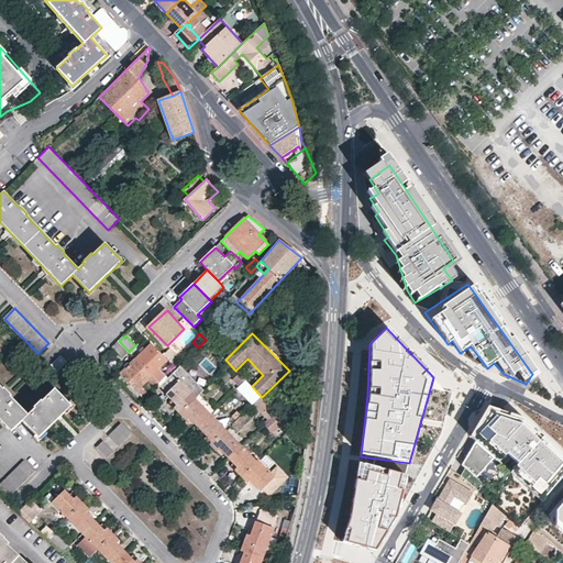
[(119,341),(112,348),(122,357),(129,352),(119,341)]
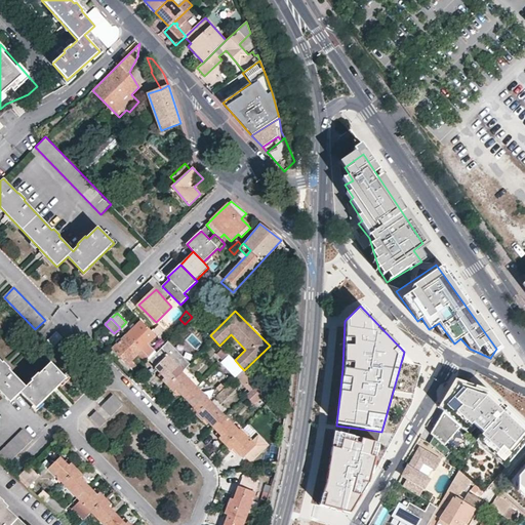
[(140,321),(127,334),(142,350),(143,352),(148,357),(151,353),(161,341),(152,332),(140,321)]
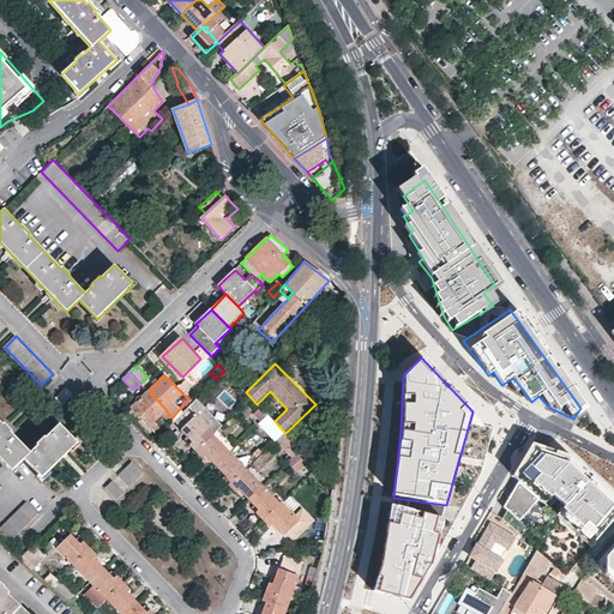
[(186,380),(178,389),(188,399),(196,390),(186,380)]
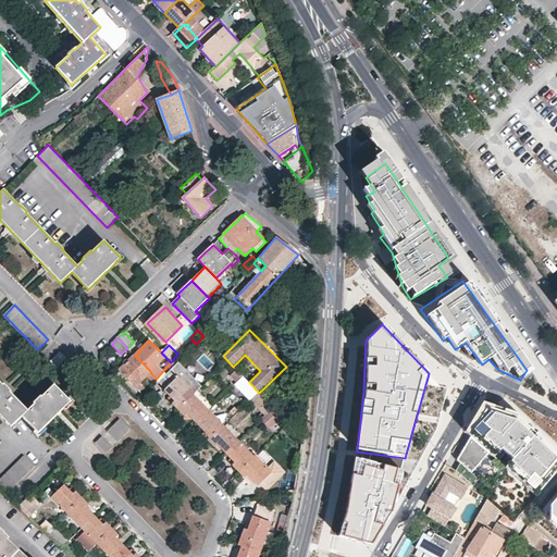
[(60,351),(49,361),(54,368),(65,358),(60,351)]
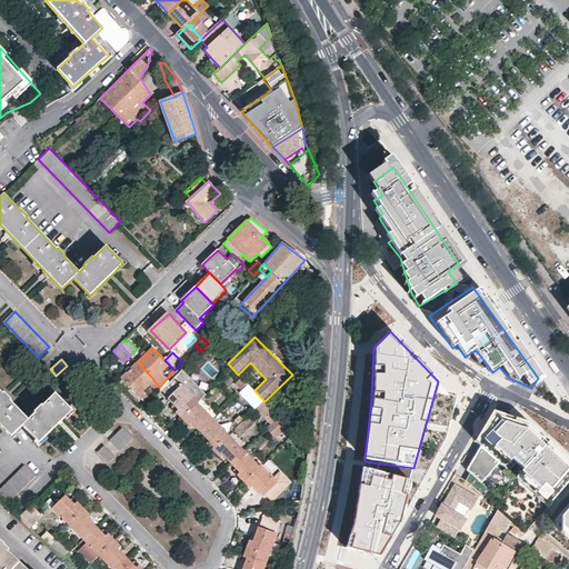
[(138,362),(122,379),(143,400),(148,397),(142,390),(153,379),(138,362)]
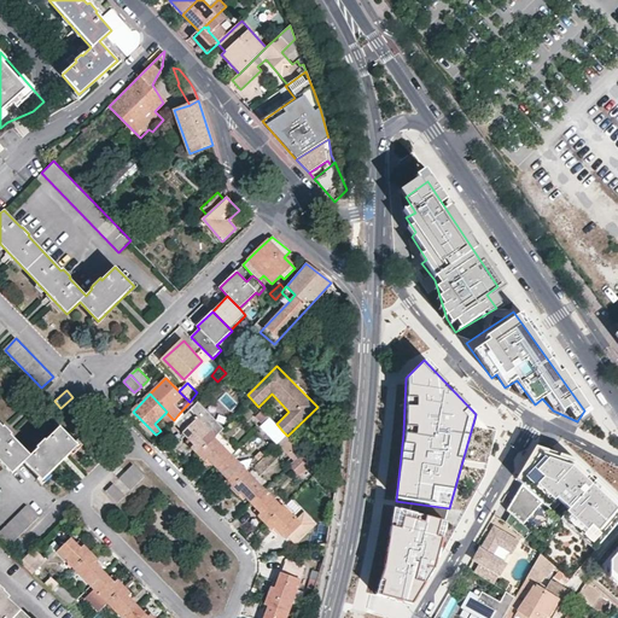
[(198,403),(181,419),(175,425),(188,439),(187,442),(210,465),(213,462),(223,473),(220,476),(244,500),(246,497),(257,508),(255,511),(278,534),(280,531),(287,538),(290,536),(296,543),(315,523),(305,513),(298,519),(284,506),(283,507),(215,438),(223,430),(198,403)]
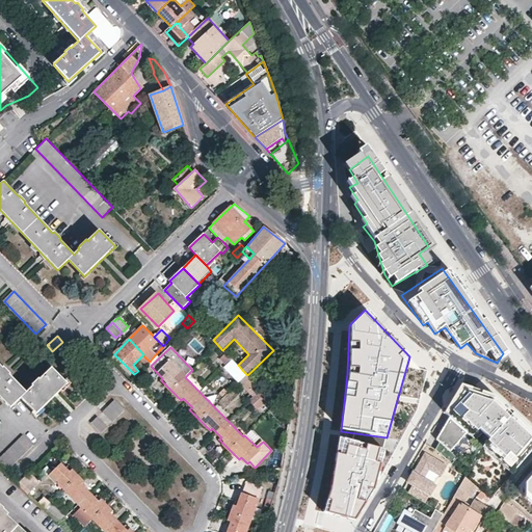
[(423,348),(400,392),(410,396),(399,417),(419,427),(433,399),(429,397),(436,384),(430,381),(443,358),(423,348)]
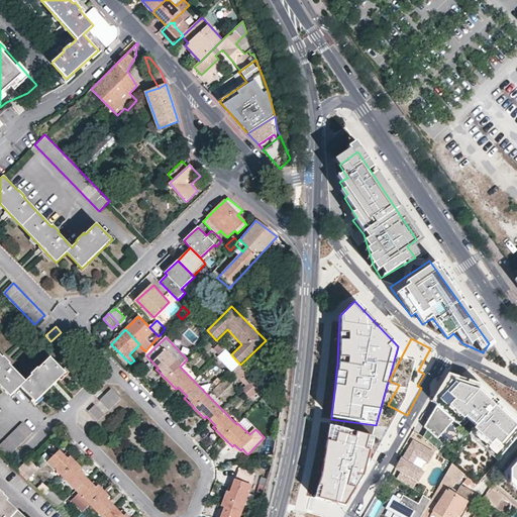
[(220,355),(226,349),(220,343),(214,349),(220,355)]
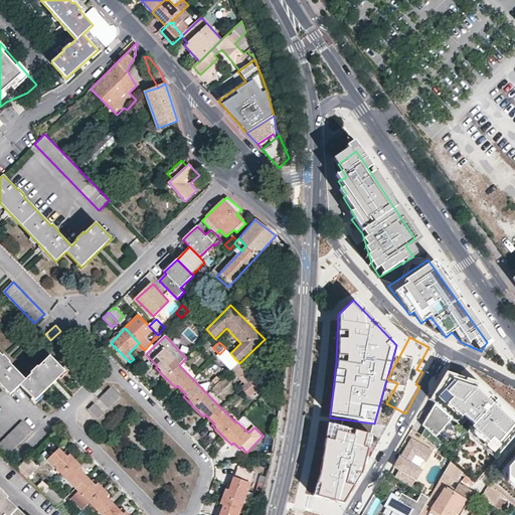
[(138,355),(145,350),(140,345),(134,351),(138,355)]
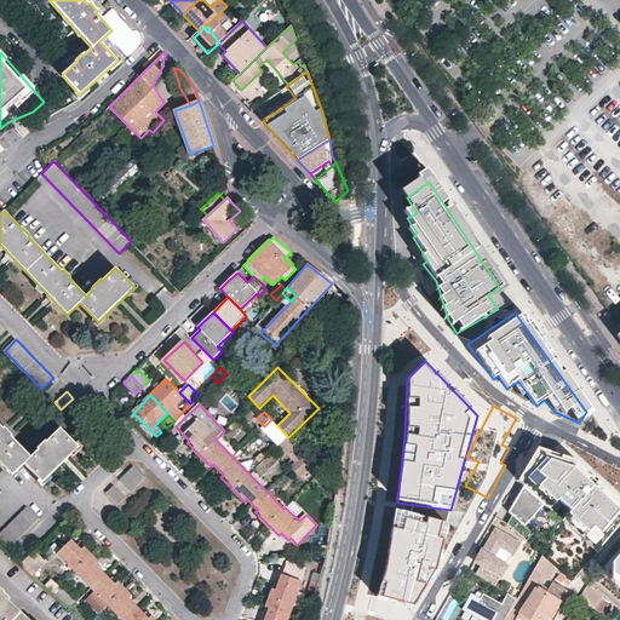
[(42,482),(79,447),(61,429),(46,442),(46,441),(36,449),(38,451),(30,458),(11,437),(12,436),(5,428),(3,429),(0,425),(0,463),(12,476),(24,464),(42,482)]
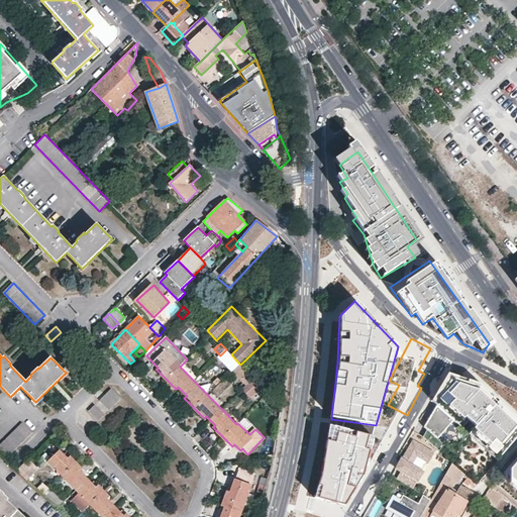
[(250,399),(263,388),(240,365),(236,360),(231,365),(249,384),(242,391),(250,399)]
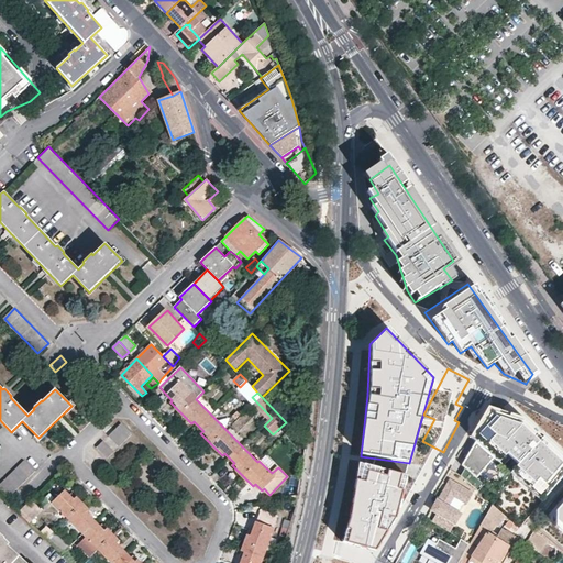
[(486,406),(470,434),(475,440),(495,457),(510,471),(542,501),(562,475),(562,463),(509,414),(486,406)]
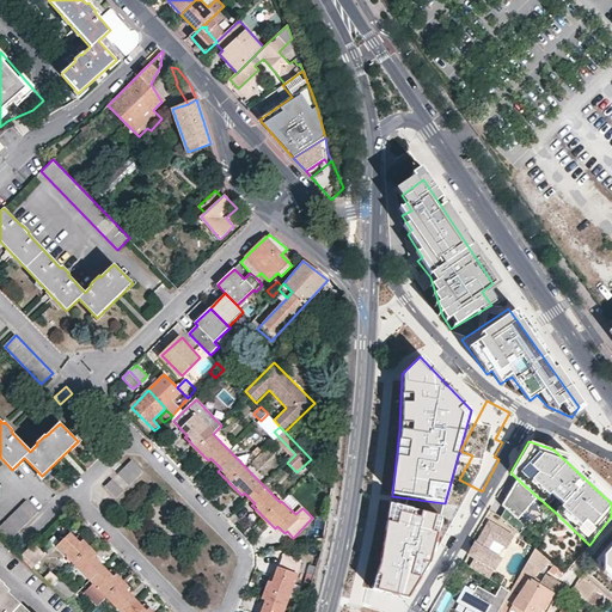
[(133,461),(120,475),(130,487),(144,473),(133,461)]
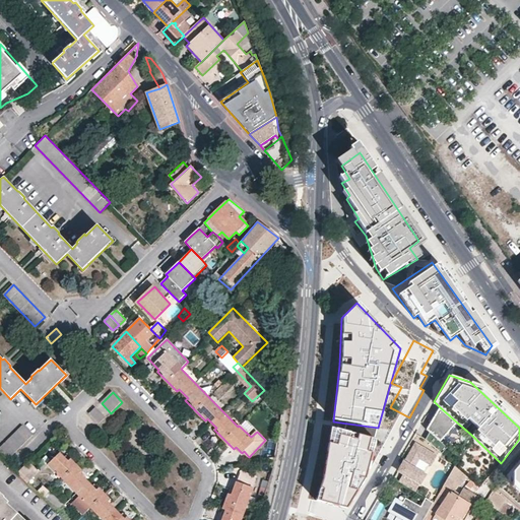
[(440,440),(457,423),(439,406),(426,429),(429,432),(424,439),(441,454),(447,447),(440,440)]
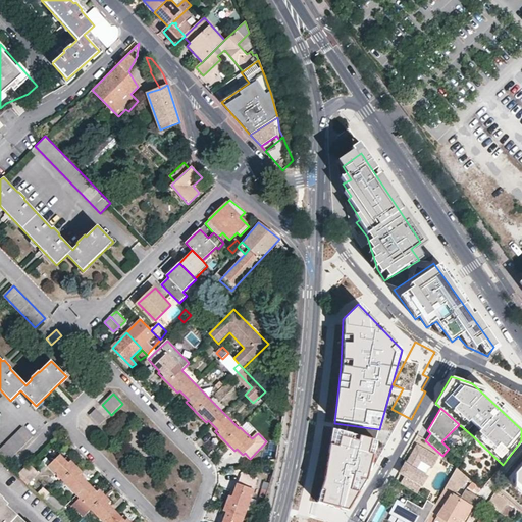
[(97,410),(91,415),(100,425),(106,420),(97,410)]
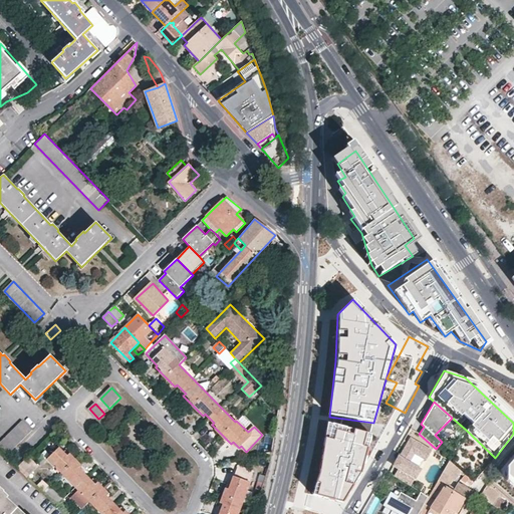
[(0,442),(0,452),(5,457),(32,431),(22,421),(0,442)]
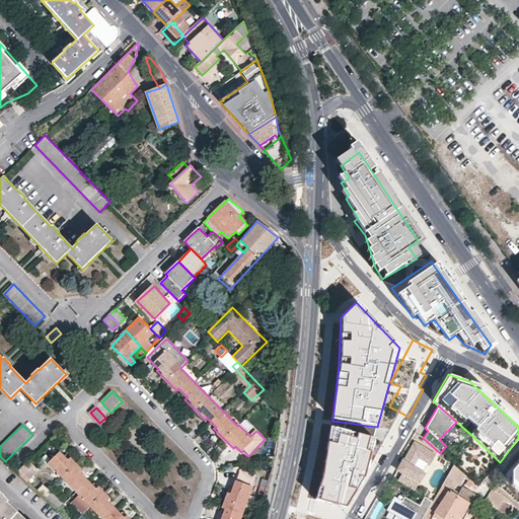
[(331,429),(317,501),(345,508),(368,470),(377,441),(331,429)]
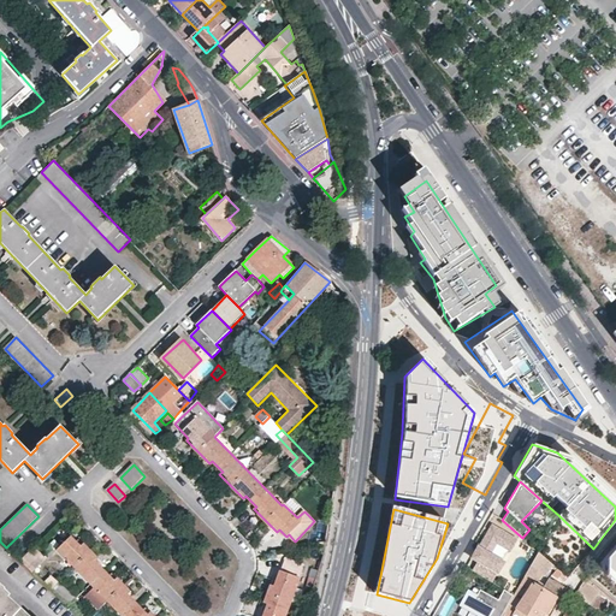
[(567,551),(580,537),(562,520),(549,534),(567,551)]
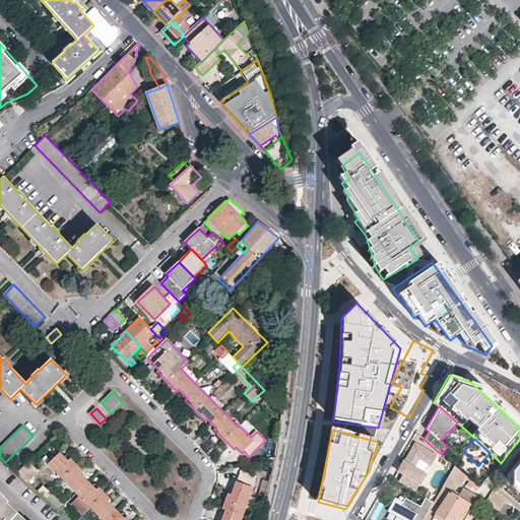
[(412,467),(419,456),(433,463),(438,454),(415,442),(403,463),(398,471),(402,473),(419,484),(426,475),(412,467)]
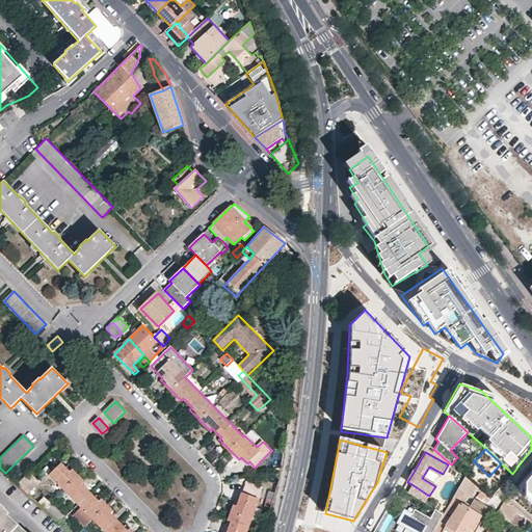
[(106,531),(133,531),(127,525),(124,528),(115,519),(117,515),(98,495),(95,498),(86,488),(88,486),(69,466),(65,469),(61,463),(50,474),(82,507),(74,514),(85,527),(94,519),(106,531)]
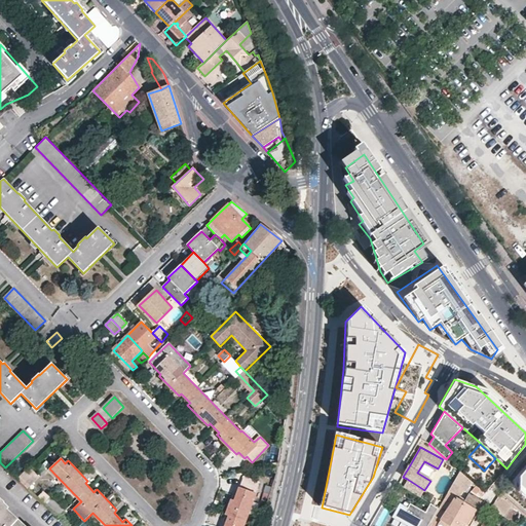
[(23,484),(27,488),(39,477),(30,467),(17,480),(23,484)]
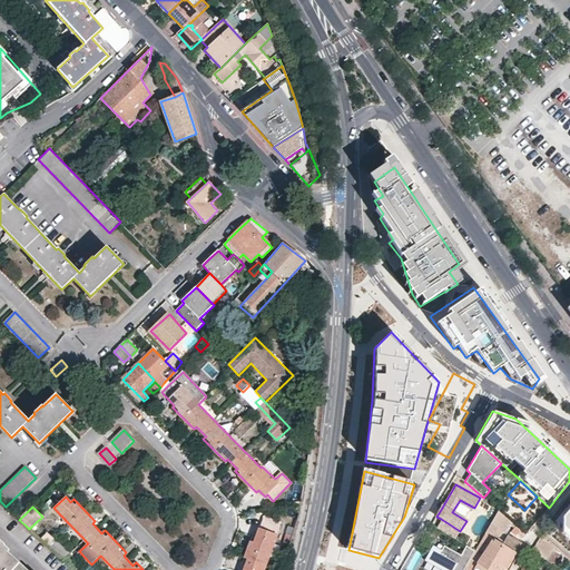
[(499,543),(512,522),(498,511),(491,523),(475,551),(465,568),(468,569),(499,569),(502,567),(507,569),(516,553),(521,557),(528,546),(509,533),(501,544),(500,543),(499,543)]
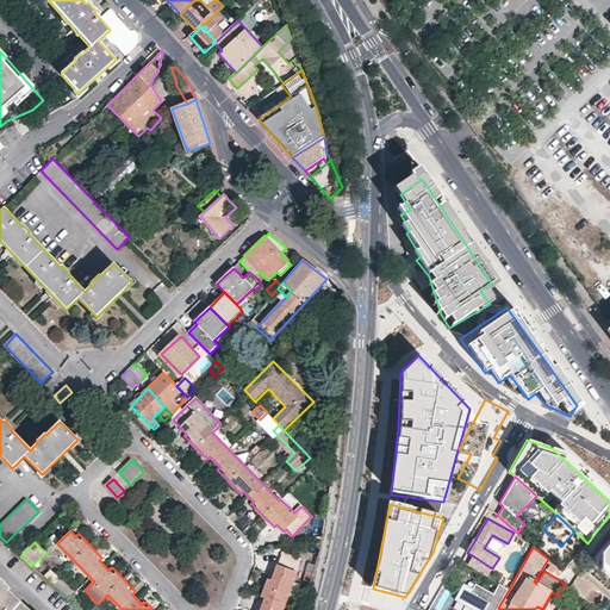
[(305,572),(309,562),(286,554),(282,562),(305,572)]
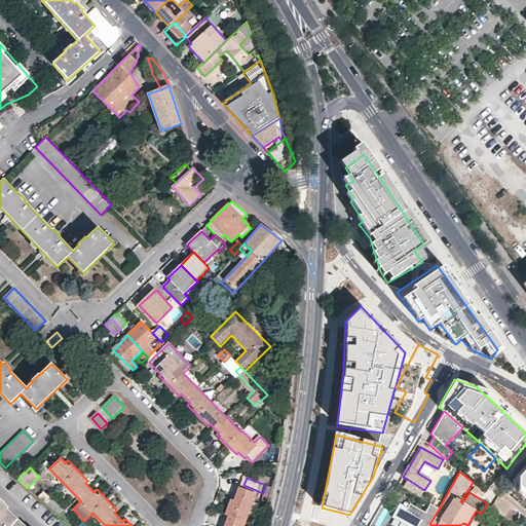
[(402,486),(420,497),(424,490),(407,479),(402,486)]
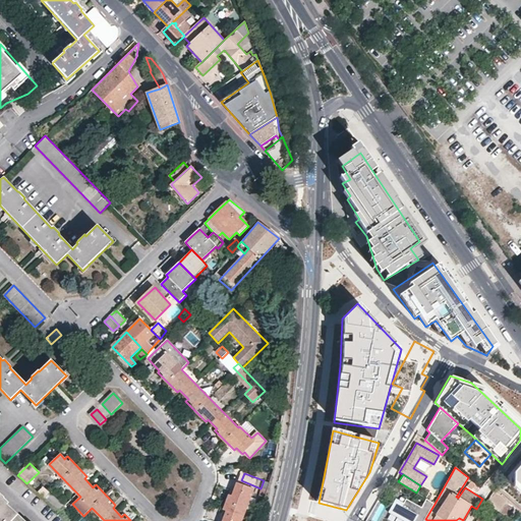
[(245,520),(242,519),(247,506),(253,509),(258,498),(251,496),(254,487),(239,481),(235,489),(232,488),(223,511),(226,513),(223,520),(245,520)]
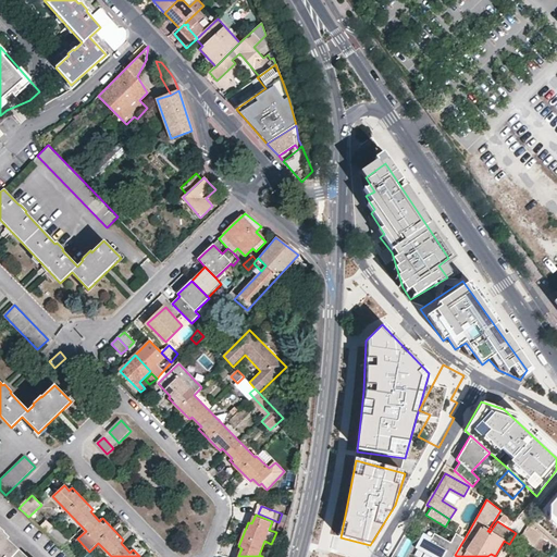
[(556,546),(556,540),(535,520),(520,535),(533,547),(543,537),(556,548),(556,547),(556,548),(556,546)]
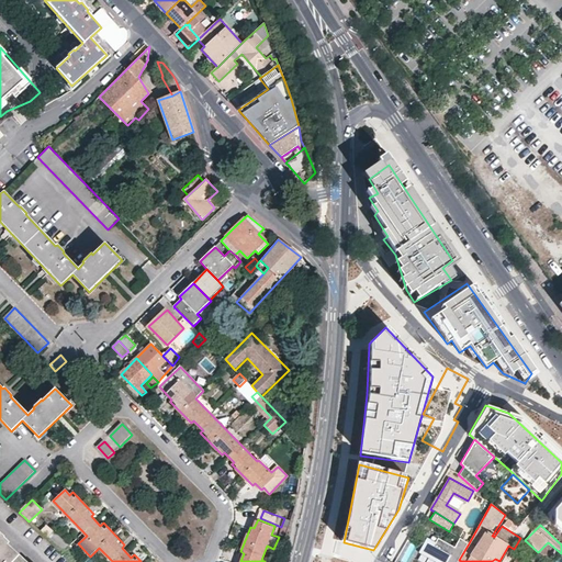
[(0,561),(24,561),(1,539),(2,537),(0,535),(0,561)]
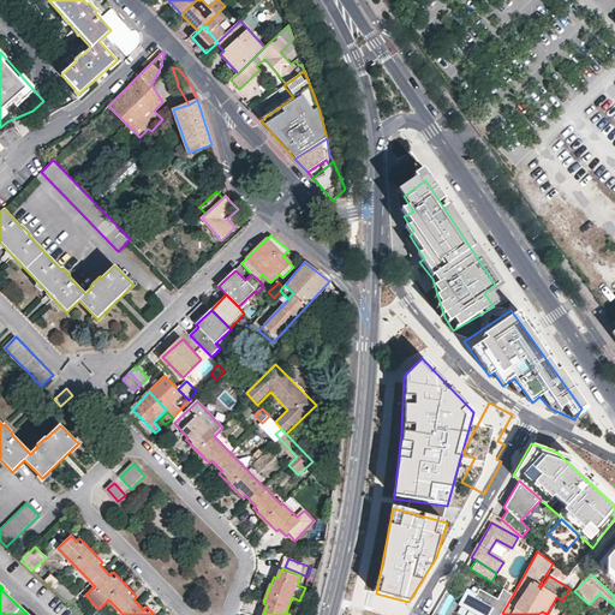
[(477,592),(469,587),(459,604),(481,614),(488,614),(494,607),(475,596),(477,592)]
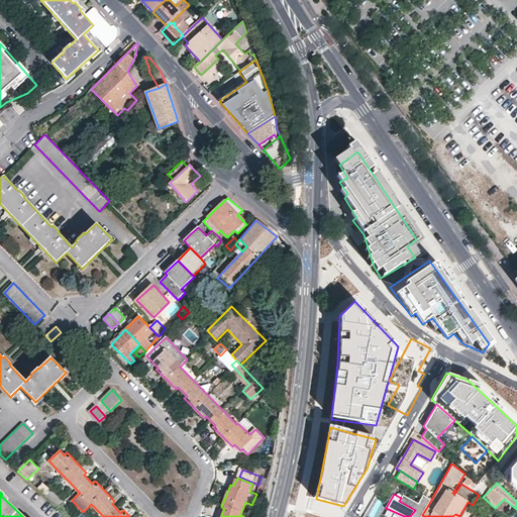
[(418,502),(403,494),(401,498),(399,501),(415,510),(410,516),(420,516),(422,515),(431,500),(422,495),(418,502)]
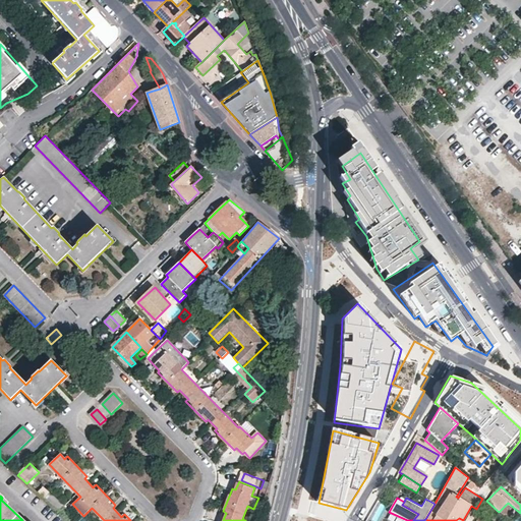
[(223,520),(226,513),(223,511),(214,508),(210,517),(218,520),(223,520)]
